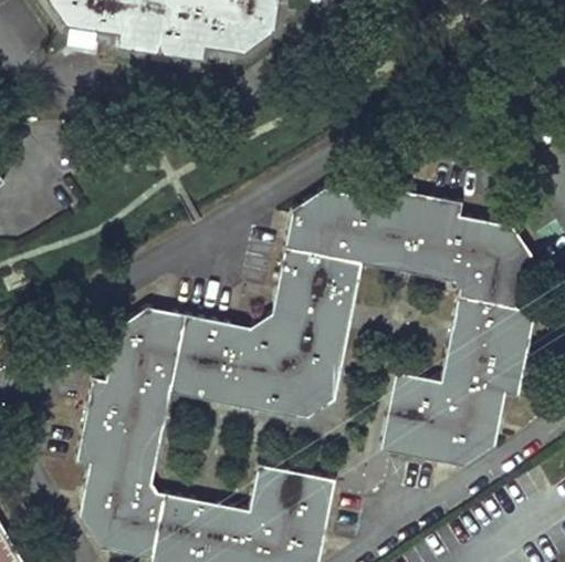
[(48,0),(67,28),(119,35),(118,48),(203,61),(206,48),(246,53),(275,30),(279,0),(48,0)]
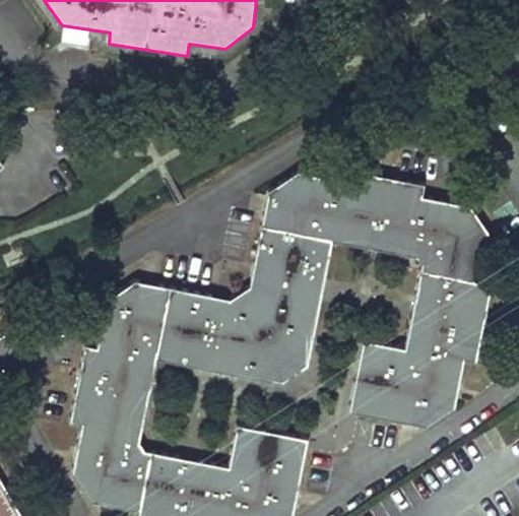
[(293,515),(307,447),(295,445),(235,434),(226,475),(189,468),(143,459),(137,453),(155,360),(257,381),(313,343),(333,242),(417,259),(423,266),(404,349),(364,341),(351,399),(361,414),(427,428),(455,409),(464,361),(476,363),(493,286),(480,283),(490,236),(471,207),(424,197),(427,186),(346,170),(344,182),(298,172),(269,192),(250,285),(230,301),(175,289),(135,280),(107,301),(96,349),(85,346),(69,425),(80,428),(78,441),(71,468),(70,479),(89,509),(119,515),(293,515)]
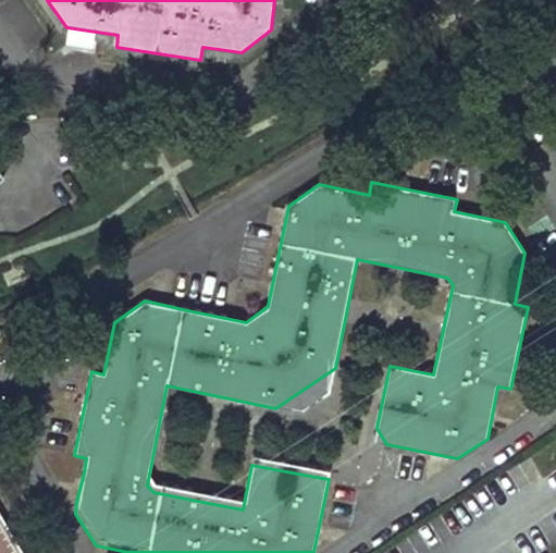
[(330,394),(335,368),(275,408),(303,414),(330,394)]
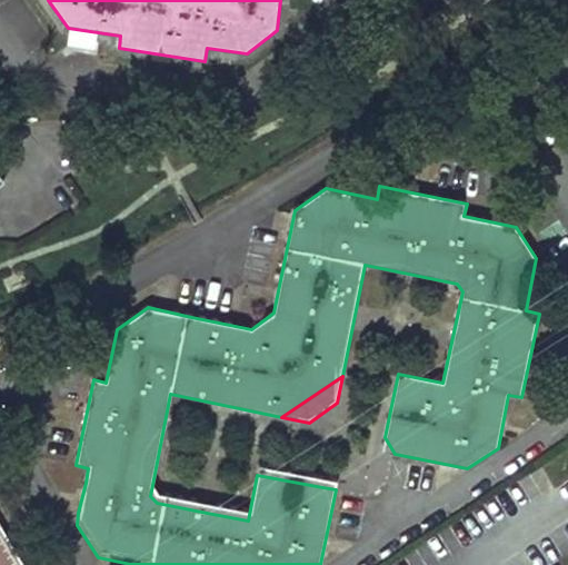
[(395,454),(385,437),(382,452),(395,454)]
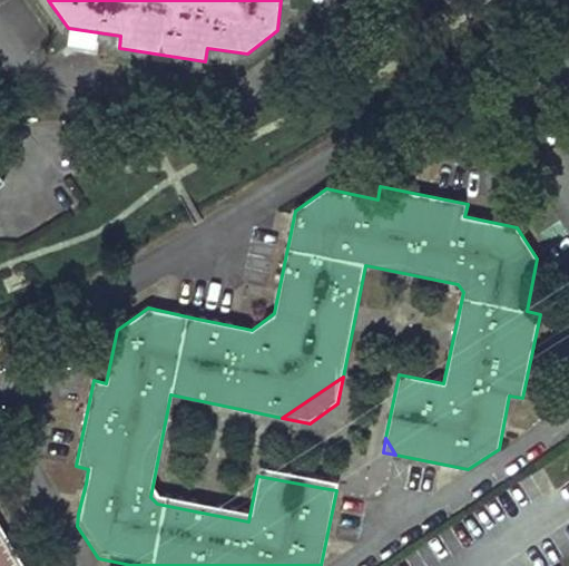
[(0,527),(0,565),(23,565),(0,528),(0,527)]
